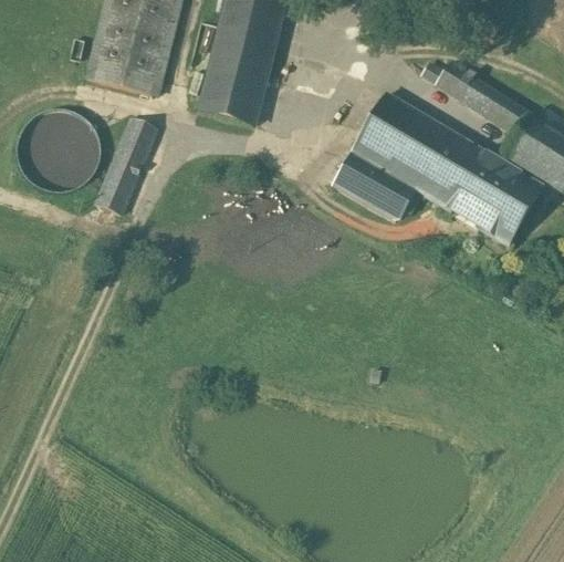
[(108,0),(89,79),(158,95),(181,0),(108,0)]
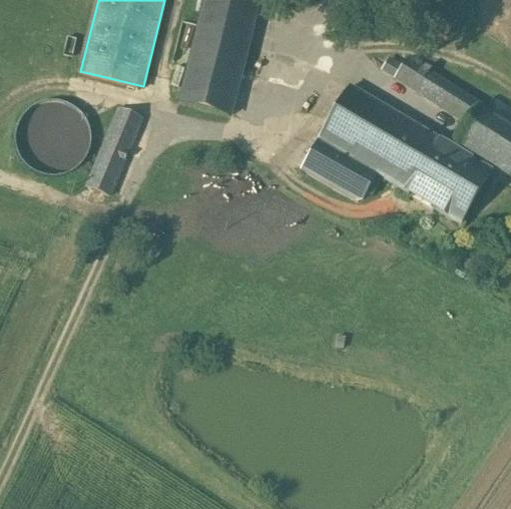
[(204,0),(180,99),(231,111),(260,0),(204,0)]
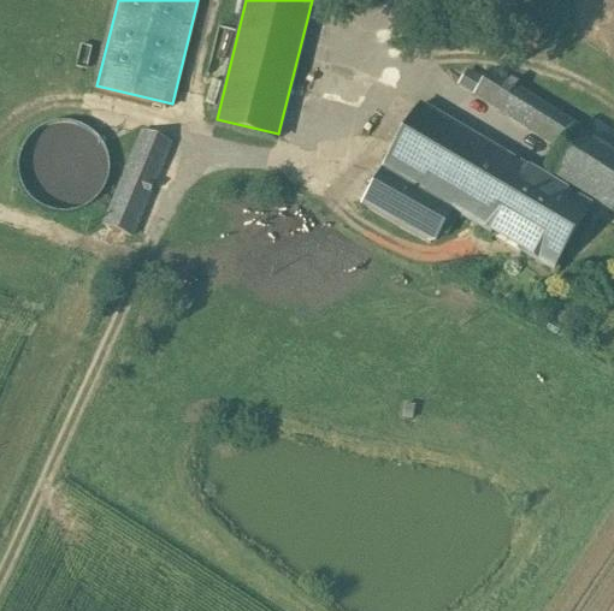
[(580,123),(491,66),(476,92),(564,147),(576,128),(577,128),(580,123)]
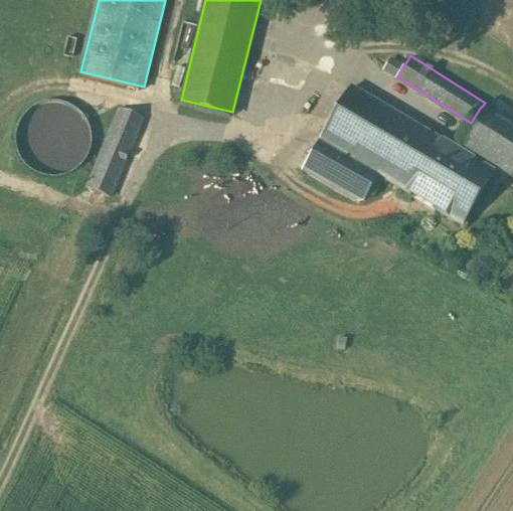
[(425,129),(351,84),(304,167),(360,199),(377,171),(398,182),(425,129)]
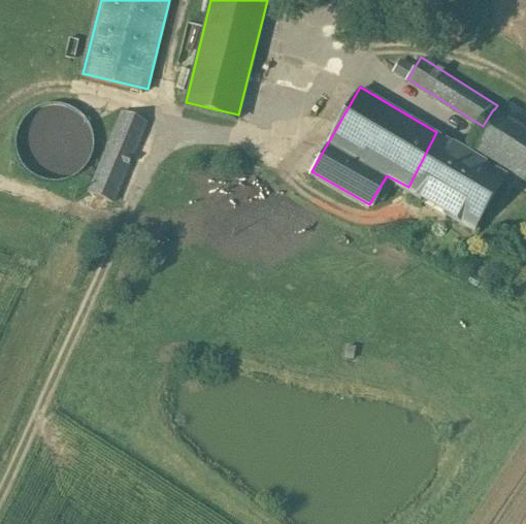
[(64,102),(55,101),(46,102),(42,103),(38,105),(33,108),(29,111),(26,115),(23,119),(22,121),(20,125),(19,129),(18,132),(17,135),(17,141),(17,148),(18,150),(19,153),(20,157),(23,161),(26,166),(29,168),(31,170),(34,172),(38,175),(42,176),(45,177),(52,178),(57,179),(63,178),(68,176),(72,175),(76,172),(79,170),(81,169),(85,165),(89,160),(92,154),(93,151),(94,146),(94,140),(94,135),(93,132),(92,127),(90,123),(88,119),(85,115),(80,110),(78,108),(74,106),(69,104),(64,102)]
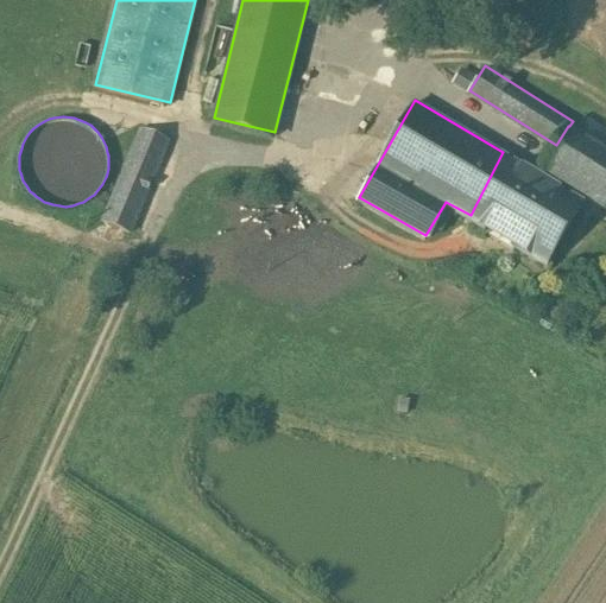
[(169,137),(143,126),(105,217),(131,228),(169,137)]
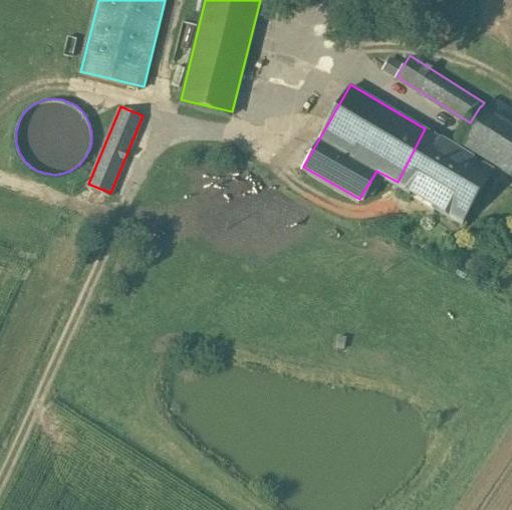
[(511,125),(481,106),(480,106),(470,122),(458,141),(511,173),(511,125)]
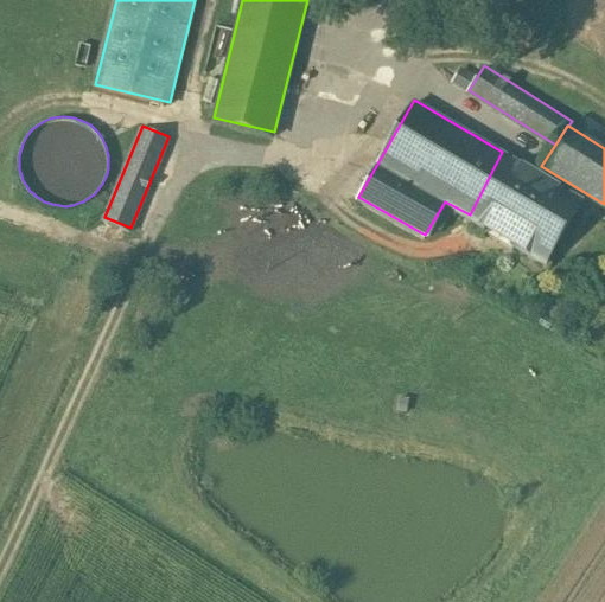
[(583,199),(502,152),(470,215),(469,216),(546,262),(583,199)]
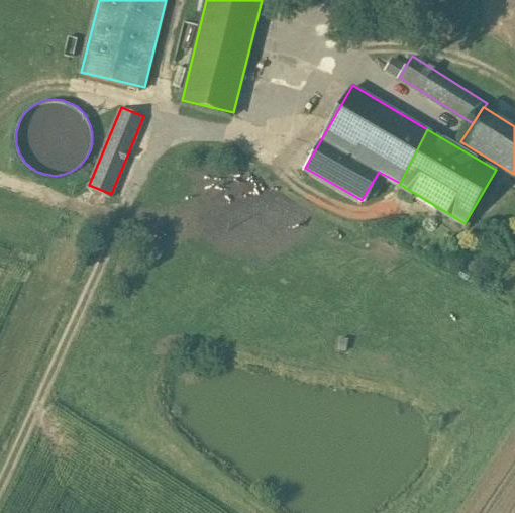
[(348,336),(341,335),(338,345),(346,346),(348,336)]
